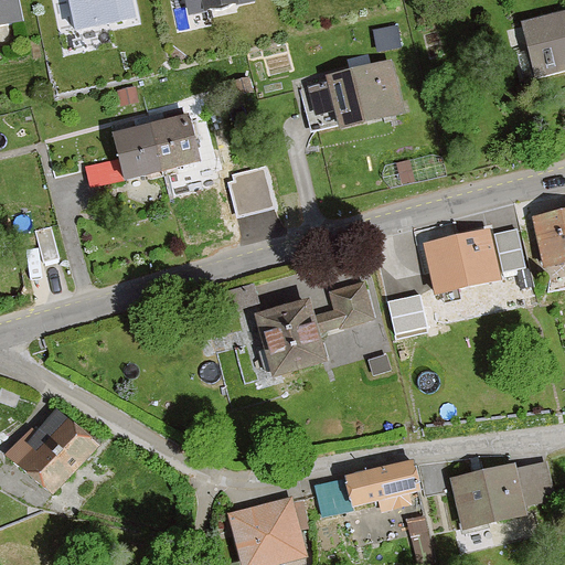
[(0,0),(0,24),(13,23),(23,21),(19,0),(0,0)]
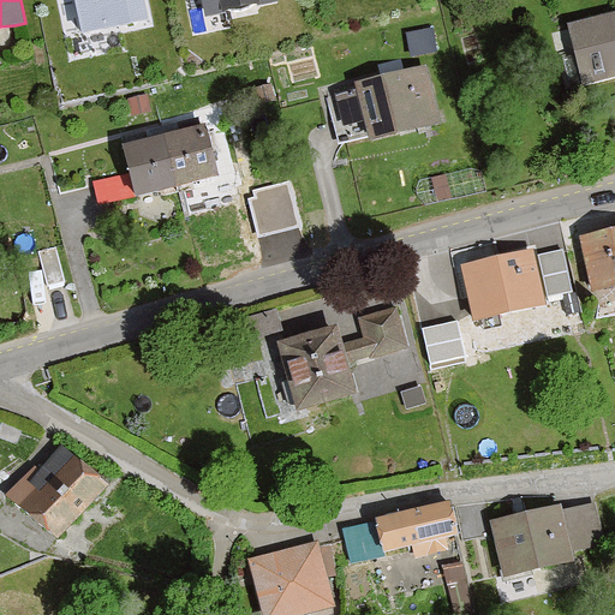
[(73,0),(81,33),(148,19),(143,0),(73,0)]
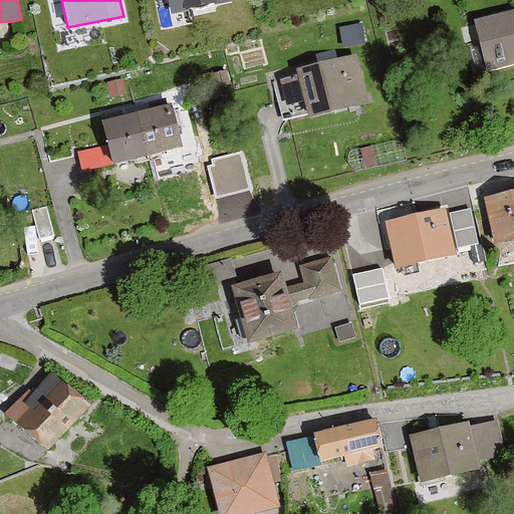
[(167,0),(171,14),(232,1),(232,0),(167,0)]
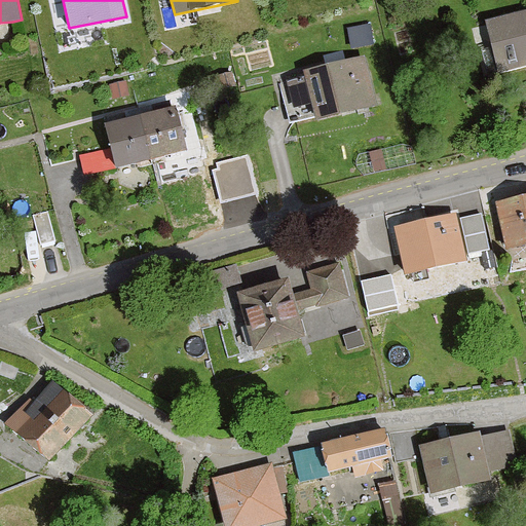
[(525,10),(486,21),(498,71),(525,64),(525,10)]
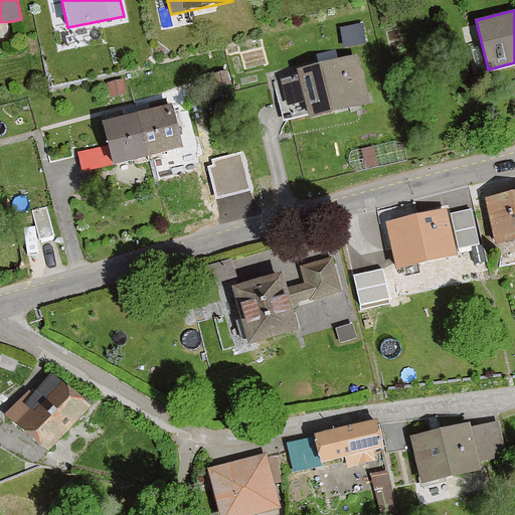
[(364,45),(360,24),(339,28),(343,48),(364,45)]
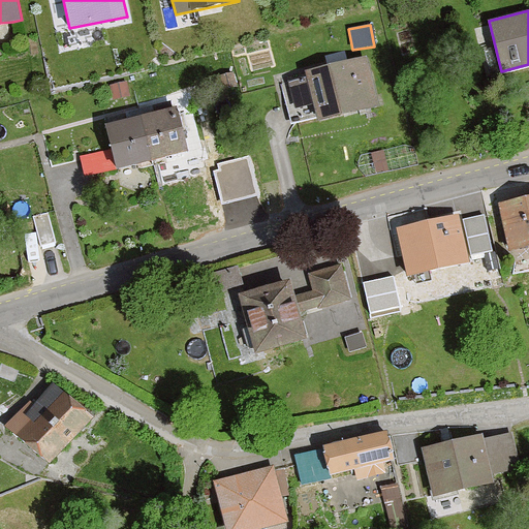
[(306,78),(282,83),(291,123),(298,122),(317,117),(318,122),(381,106),(369,55),(348,60),(304,70),(306,78)]
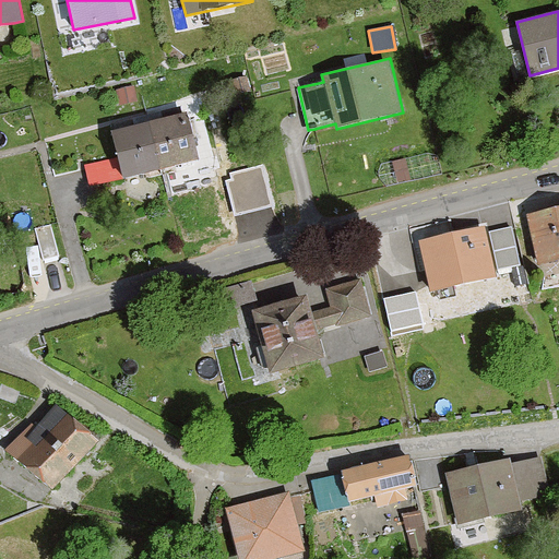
[(250,91),(247,76),(230,81),(235,95),(250,91)]
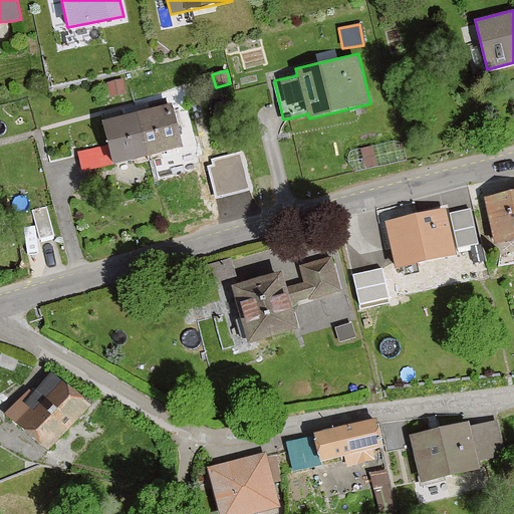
[(125,91),(122,78),(107,81),(111,94),(125,91)]
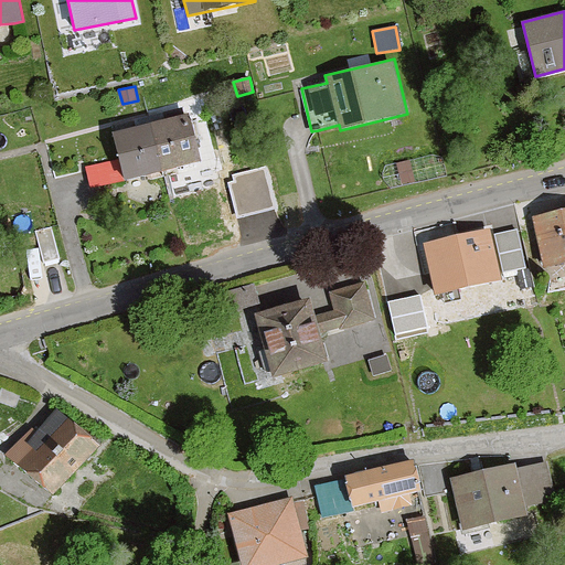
[(161,121),(150,124),(162,170),(199,161),(187,115),(161,121)]
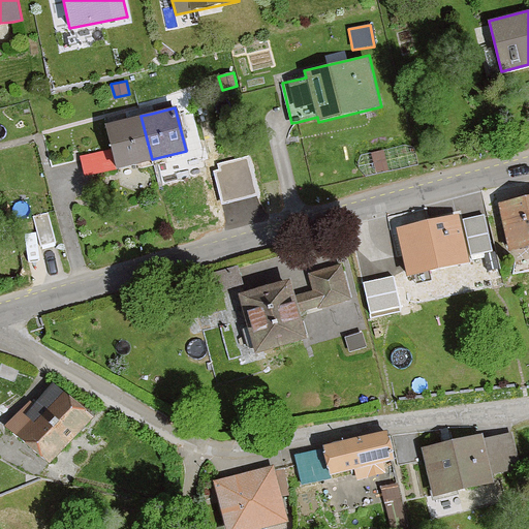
[(152,159),(141,116),(133,118),(105,124),(112,147),(117,168),(152,159)]
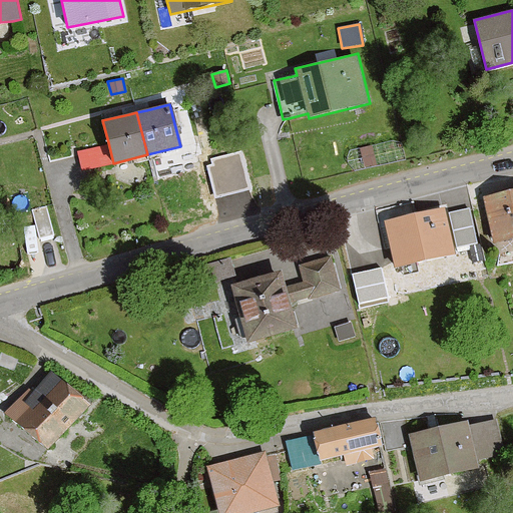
[(213,166),(207,168),(214,198),(253,189),(250,179),(243,150),(211,158),(213,166)]
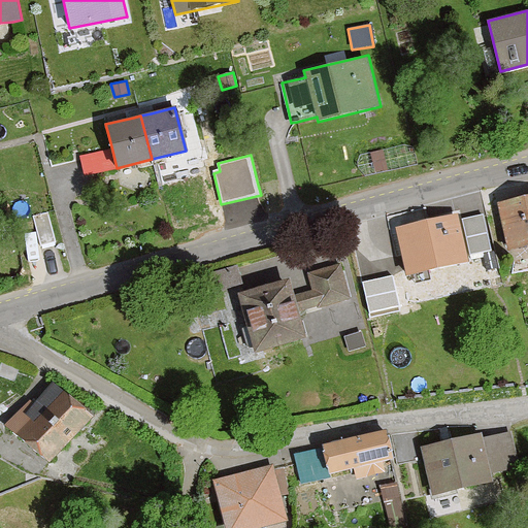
[(527,197),(498,203),(508,249),(527,244),(527,197)]
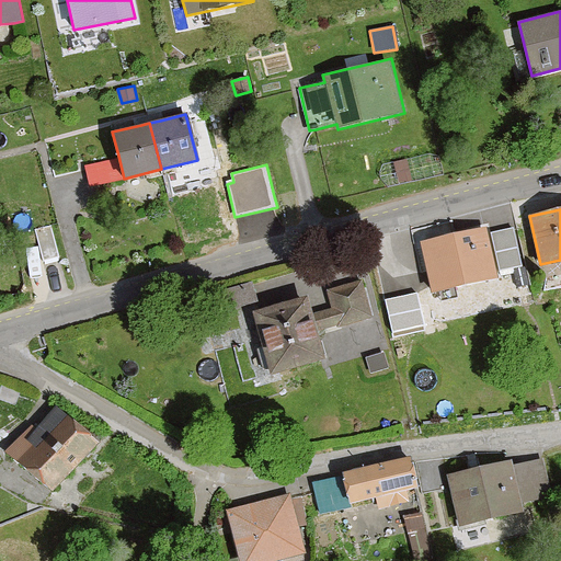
[(50,226),(34,230),(38,245),(43,261),(59,256),(50,226)]
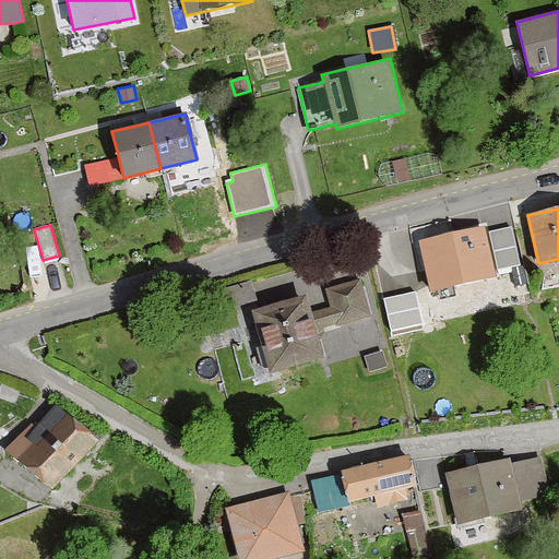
[(484,227),(419,240),(430,288),(494,274),(484,227)]
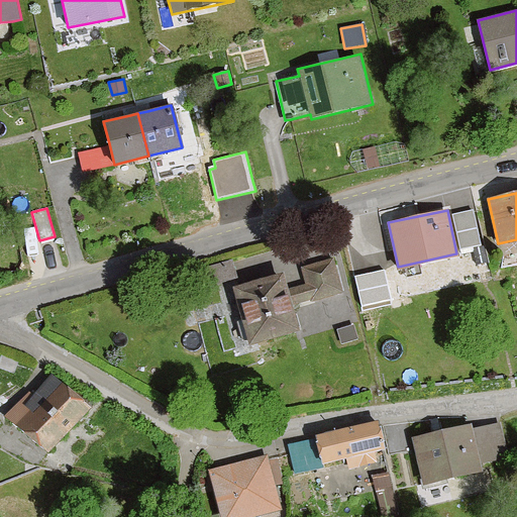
[(474,210),(453,215),(461,249),(482,245),(474,210)]
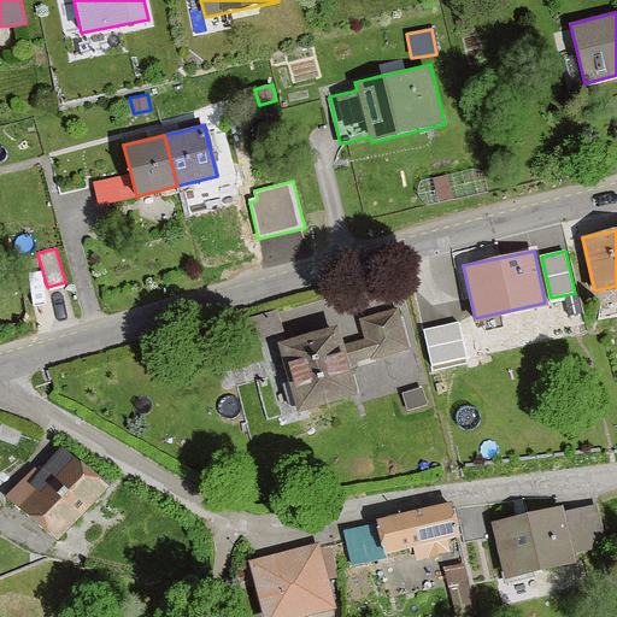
[(338,325),(277,344),(288,377),(298,412),(353,397),(359,395),(350,364),(370,358),(371,360),(410,348),(398,307),(359,319),(365,340),(344,346),(338,325)]
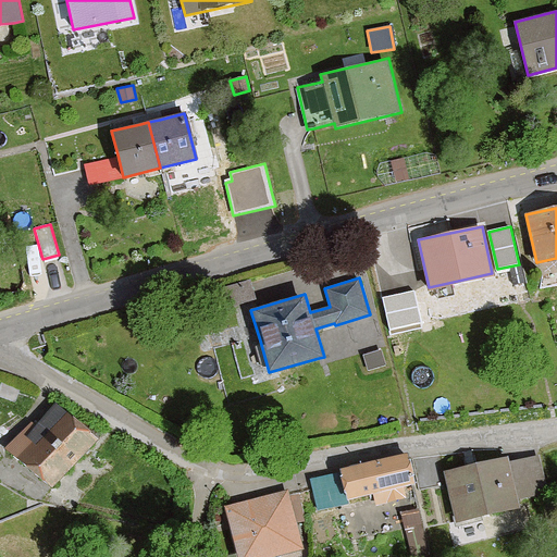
[(421,322),(413,292),(383,298),(391,330),(421,322)]
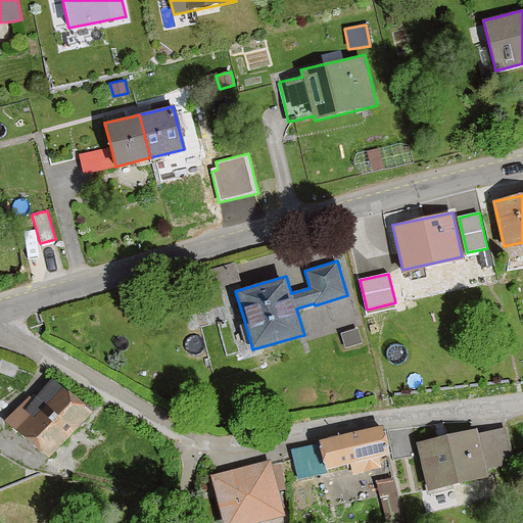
[(362,343),(359,329),(341,333),(344,347),(362,343)]
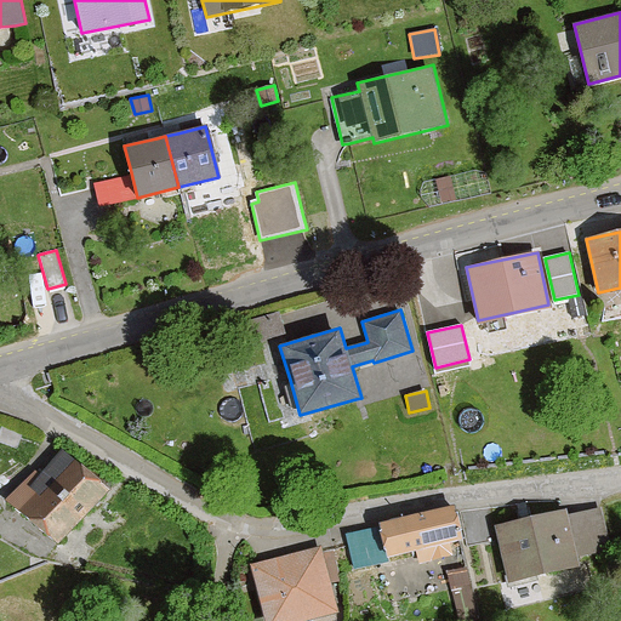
[(75,460),(63,450),(43,472),(36,467),(9,497),(21,510),(58,543),(108,489),(75,460)]
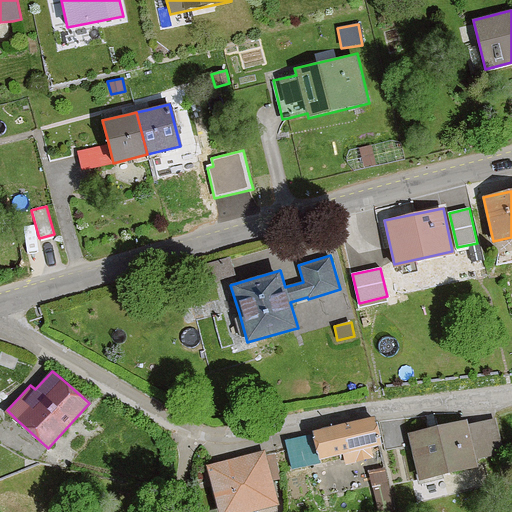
[(375,417),(312,431),(313,435),(319,462),(345,456),(347,463),(373,457),(371,448),(382,446),(375,417)]
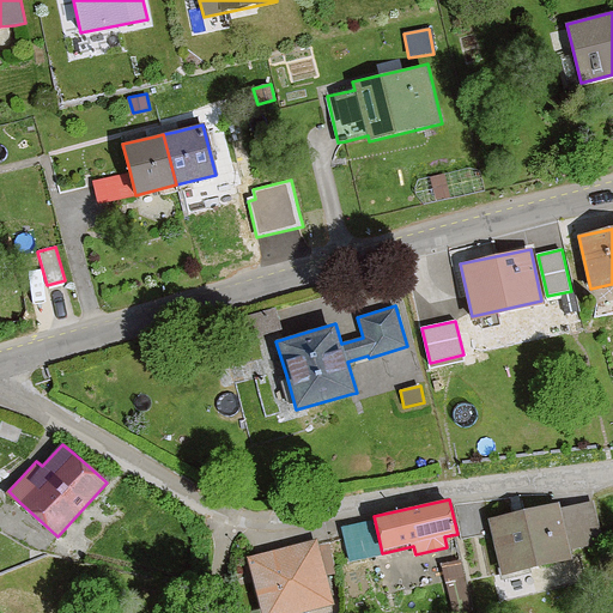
[(559,502),(489,519),(503,577),(574,560),(571,550),(562,511),(559,502)]
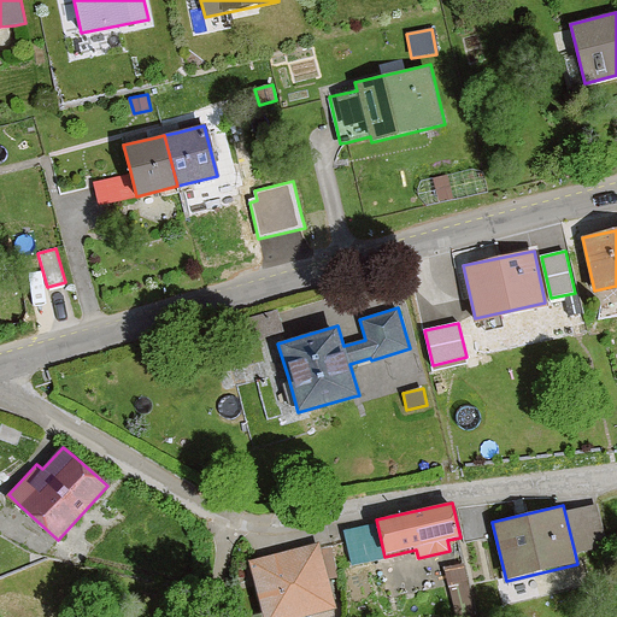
[(598,506),(565,515),(575,553),(606,546),(598,506)]
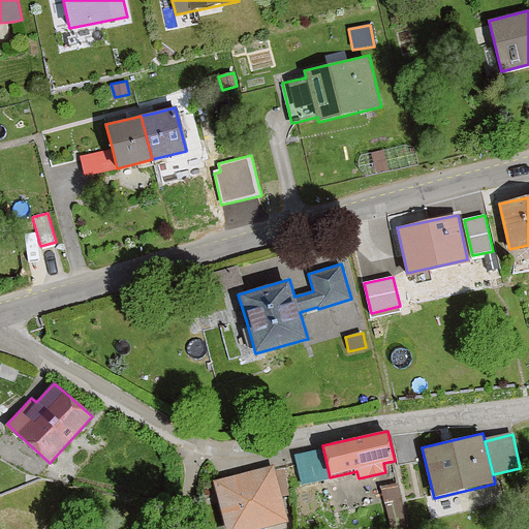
[(323,449),(296,456),(302,484),(321,479),(330,477),(323,449)]
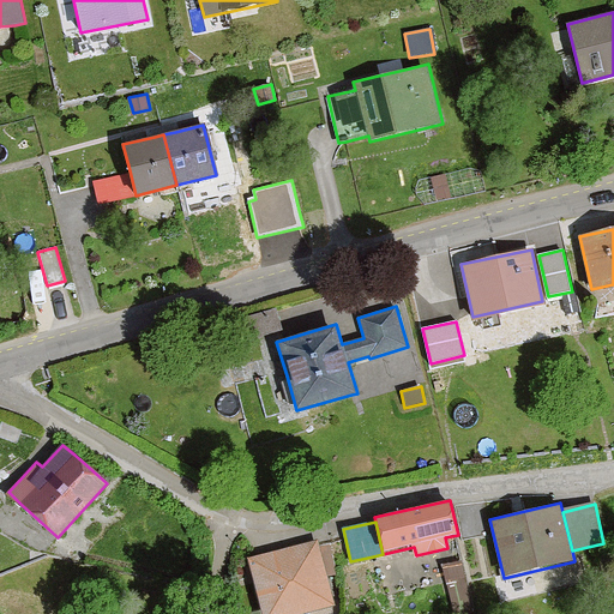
[(317,542),(248,559),(263,613),(299,613),(333,606),(326,578),(336,577),(327,545),(318,547),(317,542)]
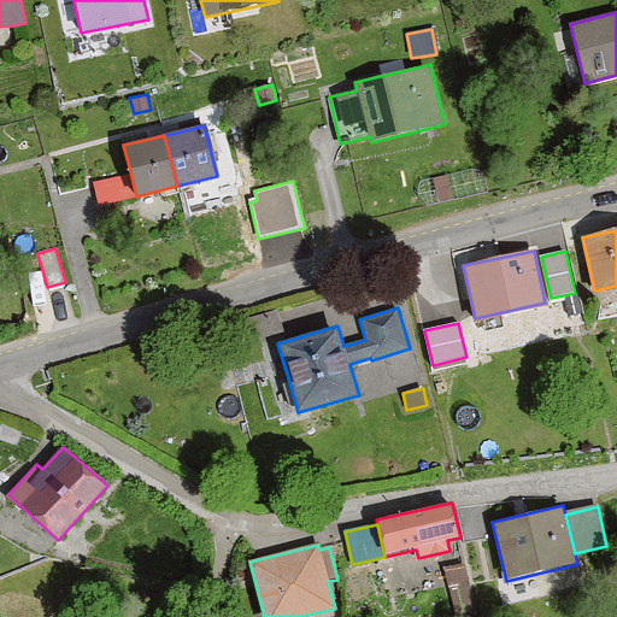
[(469,587),(464,564),(446,569),(457,615),(475,611),(469,587)]
